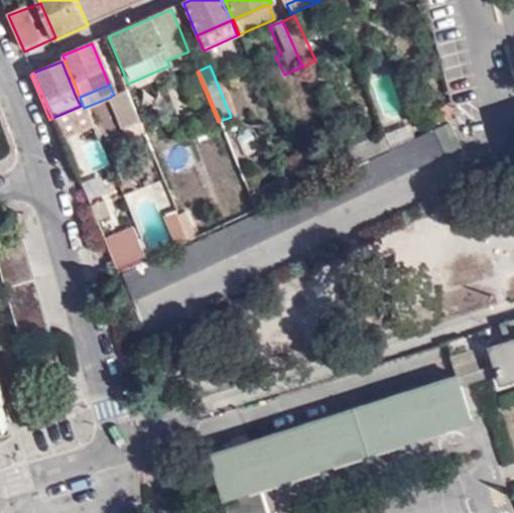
[(111,97),(124,126),(135,122),(123,92),(114,95),(111,96),(111,97)]
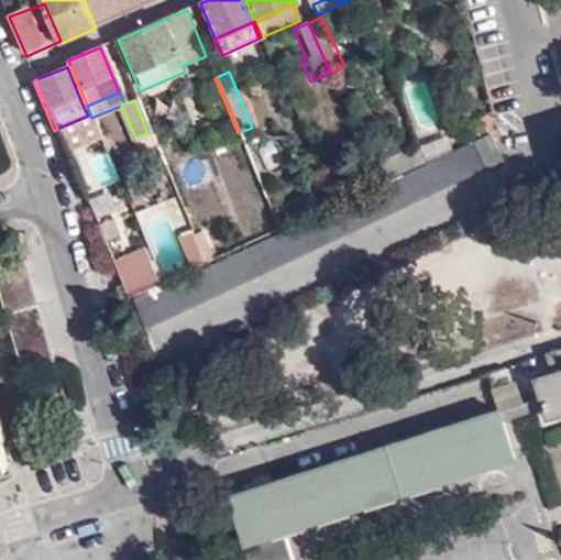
[(88,116),(57,129),(67,152),(98,139),(89,119),(88,116)]
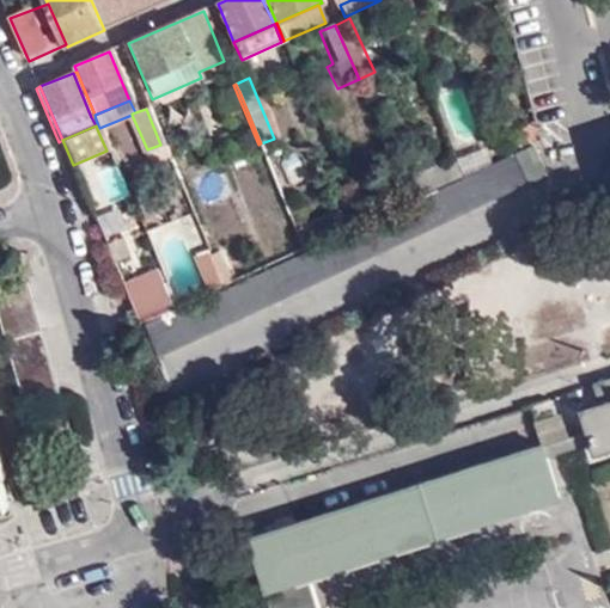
[(62,140),(59,142),(69,166),(73,165),(62,140)]
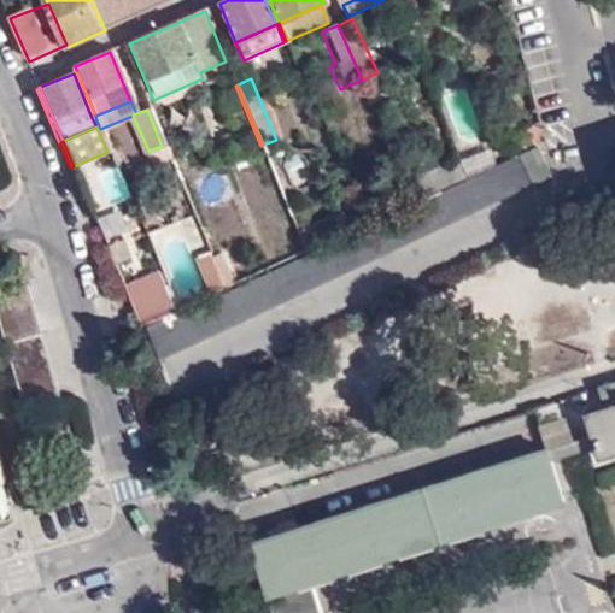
[(550,176),(537,147),(274,272),(179,317),(177,316),(146,328),(159,361),(335,278),(550,176)]
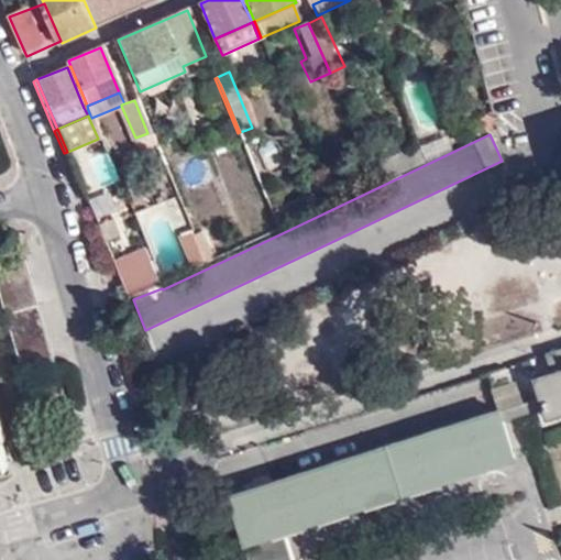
[(380,183),(422,163),(414,144),(371,163),(372,166),(380,183)]
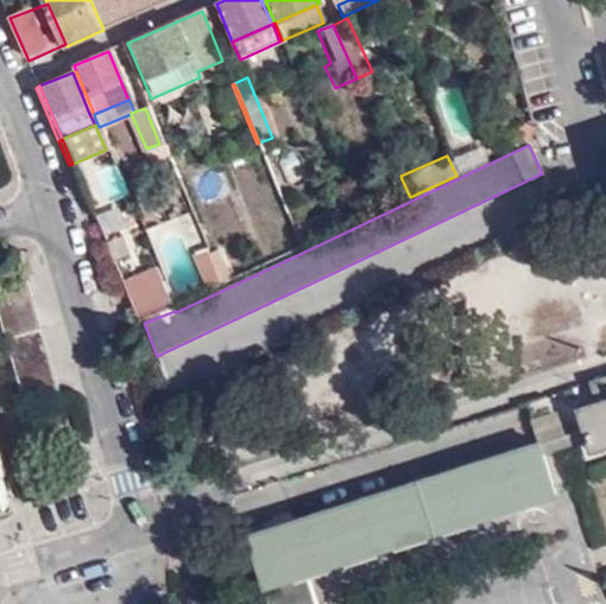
[(405,199),(410,197),(402,179),(401,176),(397,178),(405,199)]
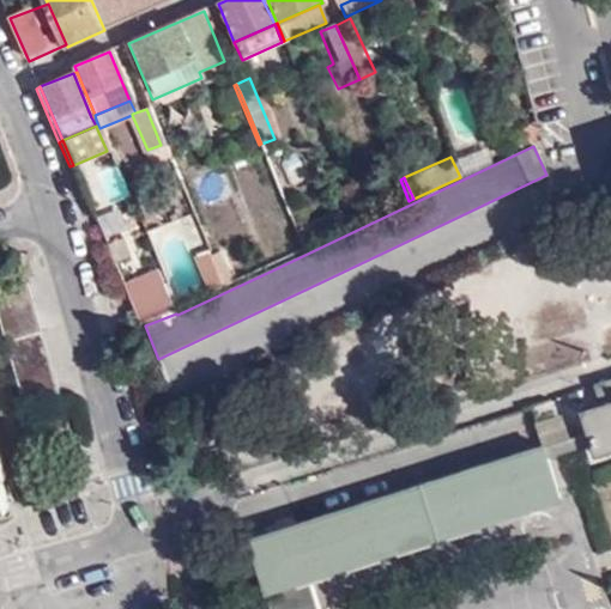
[(297,230),(294,232),(301,250),(306,249),(297,230)]
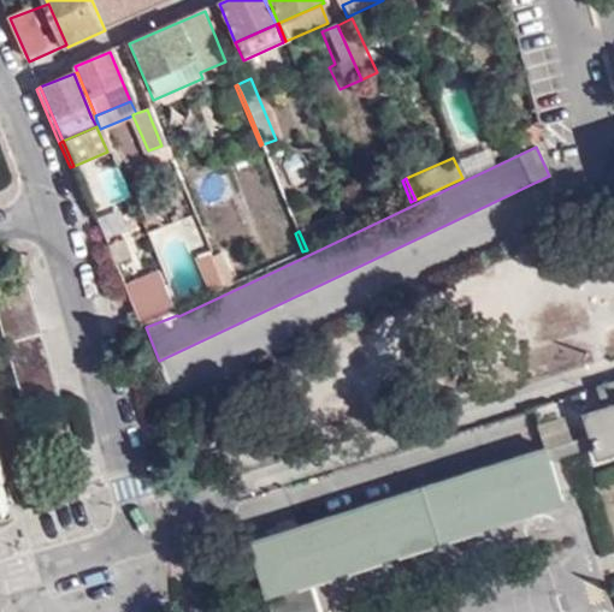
[(106,245),(114,265),(129,259),(120,239),(106,245)]
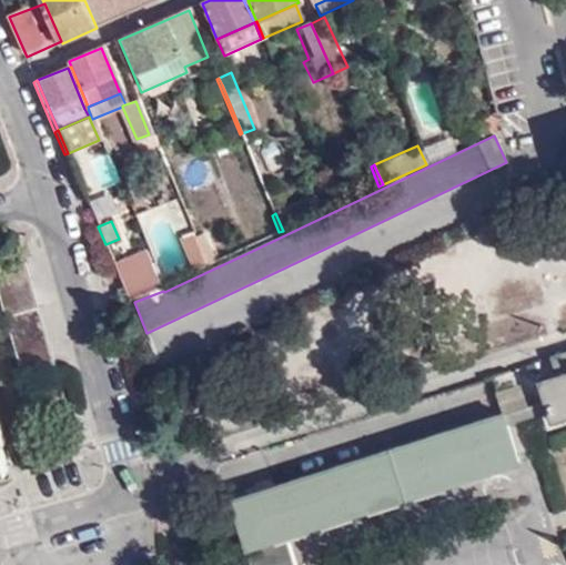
[(97,226),(104,244),(105,244),(98,226),(97,226)]
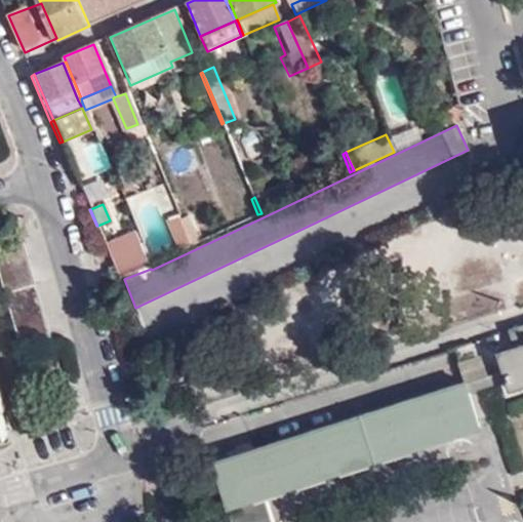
[(163,222),(175,251),(188,246),(177,221),(175,216),(163,222)]
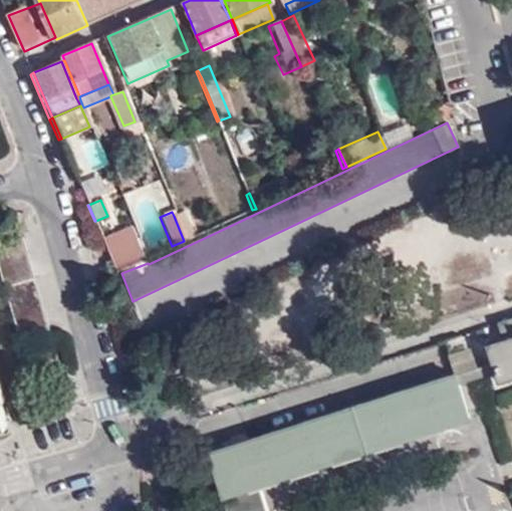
[(178,216),(188,240),(194,238),(184,212),(177,214),(178,216)]
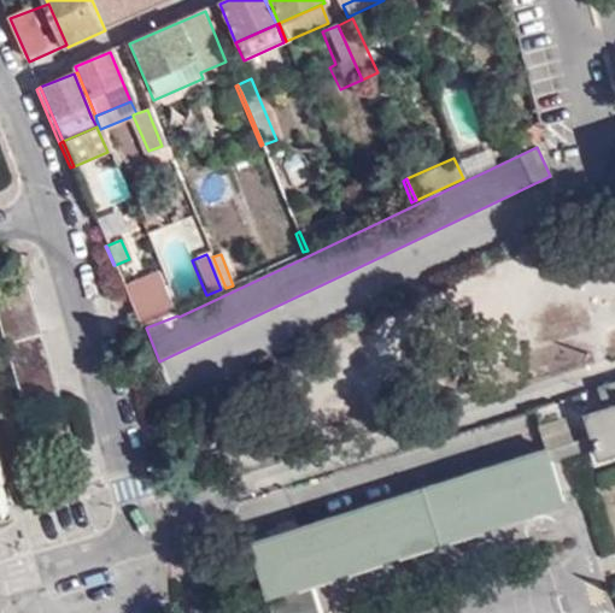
[(209,259),(221,289),(222,290),(226,288),(214,259),(212,257),(209,259)]
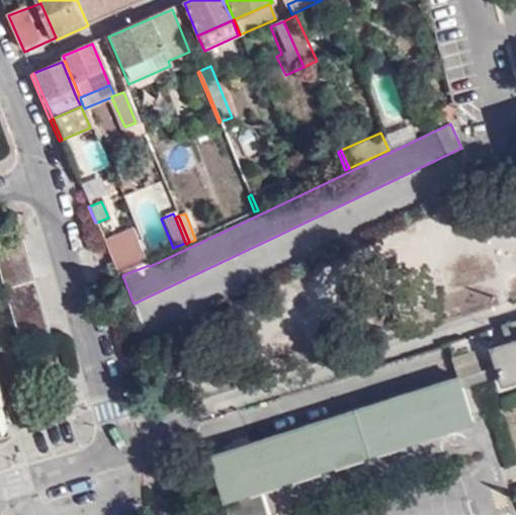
[(18,224),(0,228),(0,269),(22,346),(51,338),(18,224)]
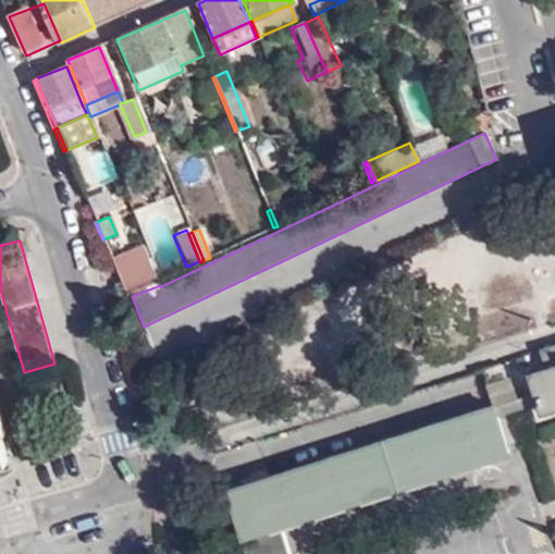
[(115,270),(121,282),(126,295),(130,294),(156,282),(142,245),(110,257),(115,270)]
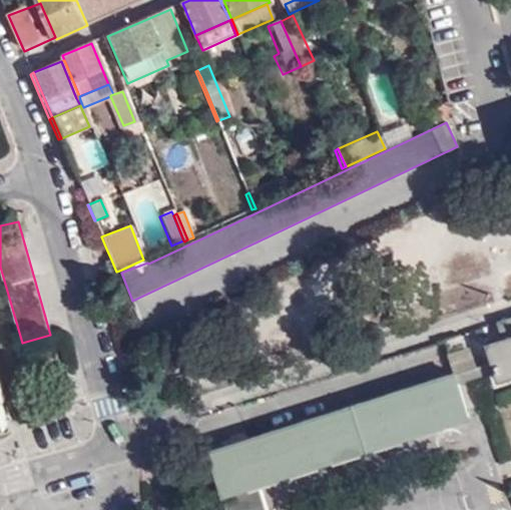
[(101,237),(116,272),(111,260),(106,248),(101,236),(101,237)]
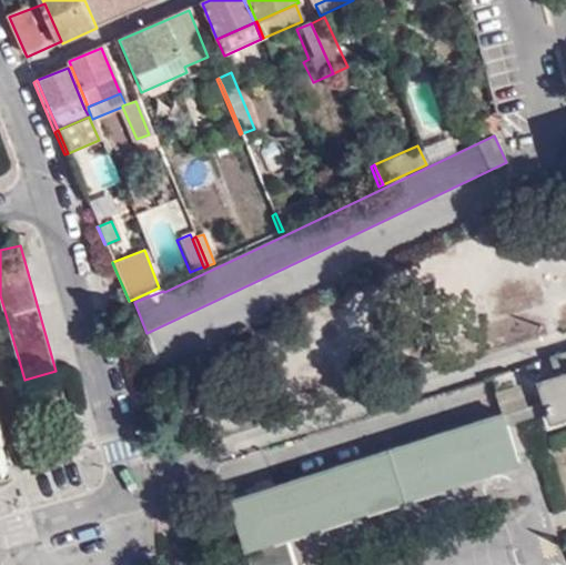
[(565,370),(555,374),(559,387),(539,393),(553,432),(565,427),(565,370)]
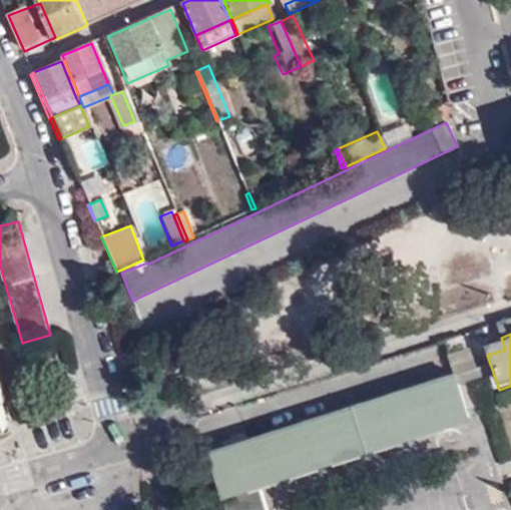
[(259,484),(470,418),(456,373),(208,450),(223,496),(259,484)]
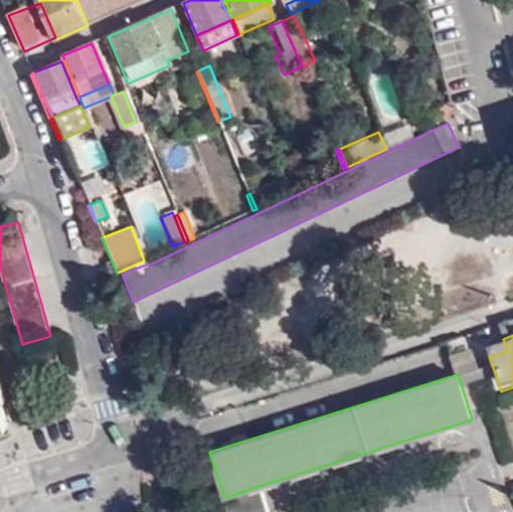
[(267,511),(260,486),(224,498),(228,511),(267,511)]
